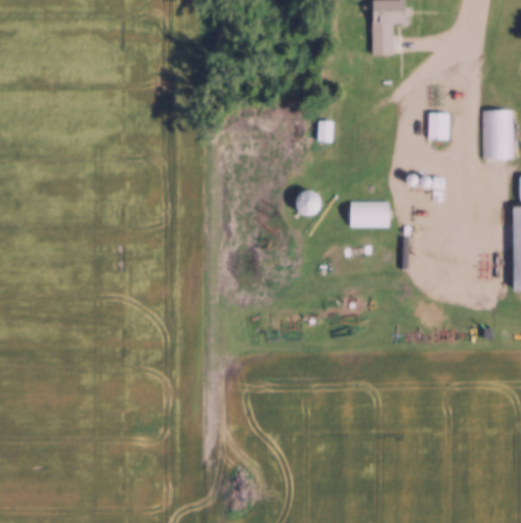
[(372,0),(373,54),(393,54),(393,23),(405,23),(405,0),(372,0)]
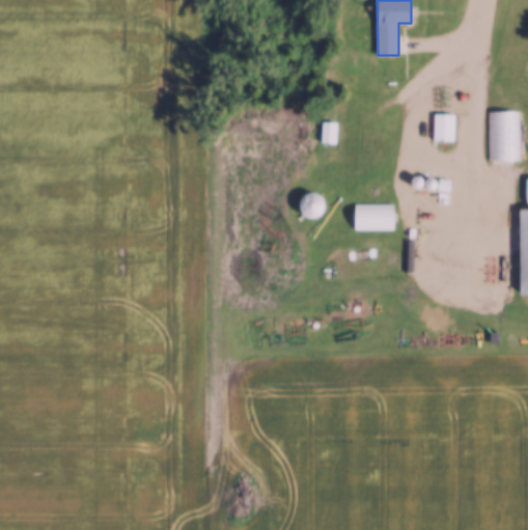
[(521,112),(490,112),(490,162),(521,162),(521,112)]
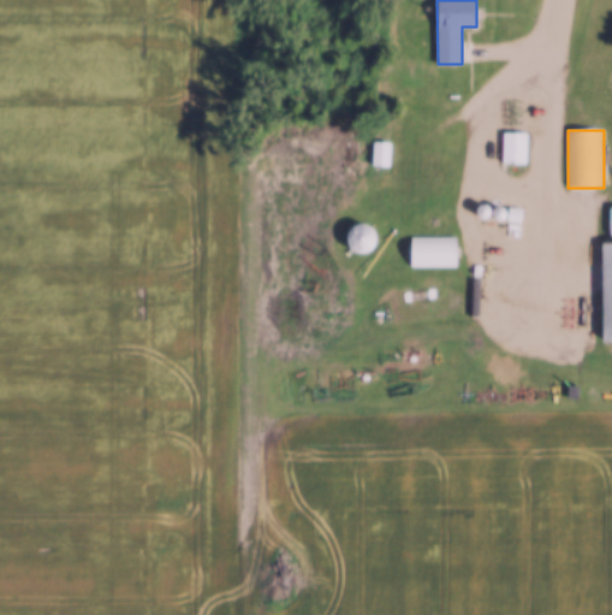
[(528,165),(528,131),(504,131),(504,165),(528,165)]
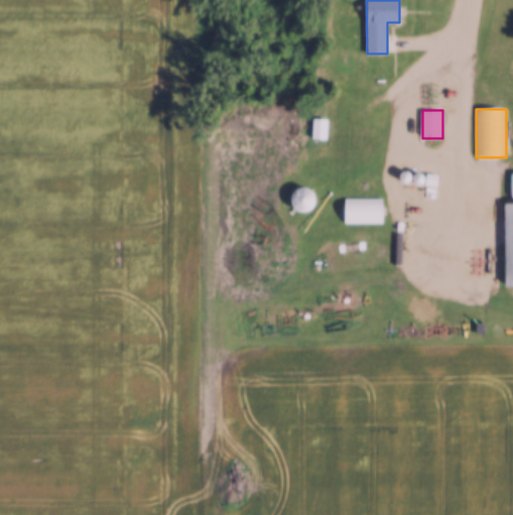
[(315,121),(313,138),(325,140),(327,122),(315,121)]
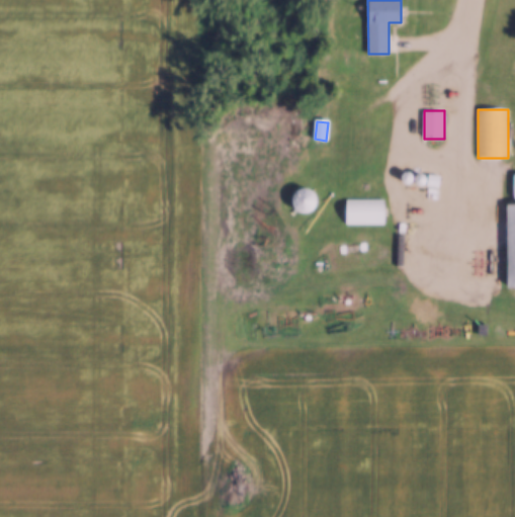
[(316,194),(301,189),(293,209),(309,213),(316,194)]
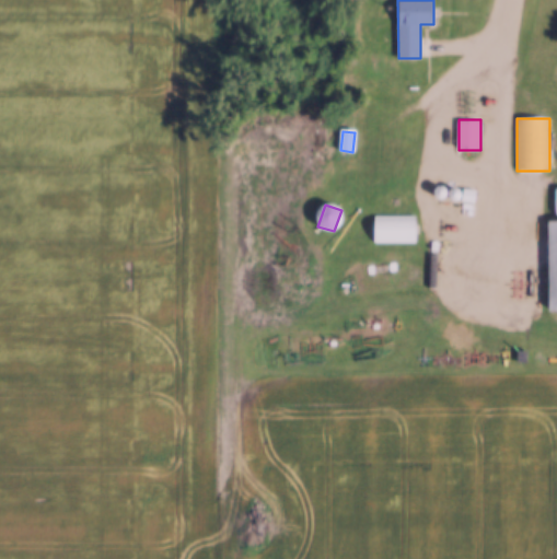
[(416,216),(374,216),(374,243),(416,243),(416,216)]
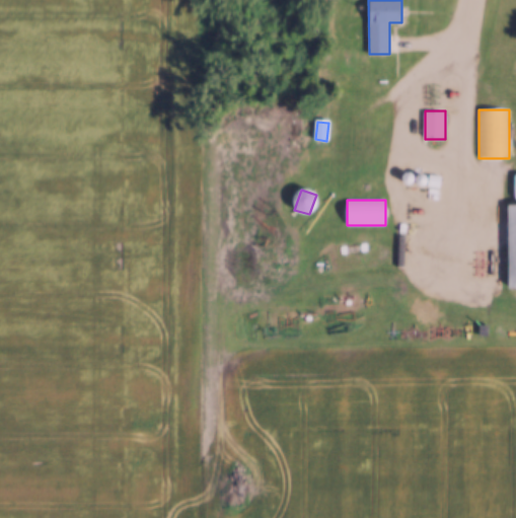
[(507,289),(515,289),(515,204),(507,204),(507,289)]
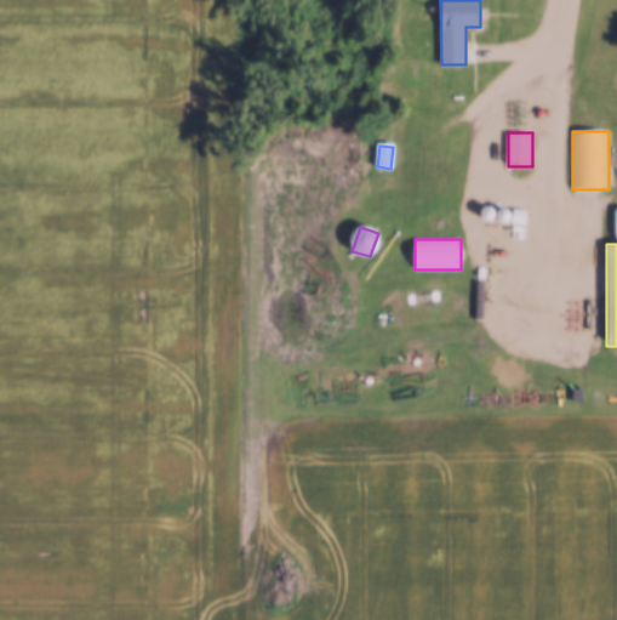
All buildings are outlined.
